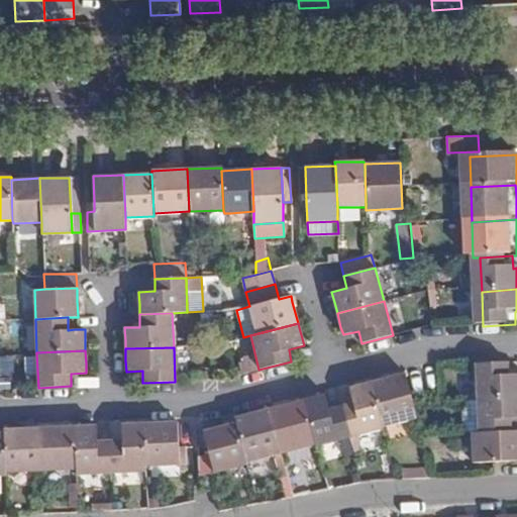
[(485,368),(486,402),(487,402),(516,401),(516,371),(516,367),(485,368)]
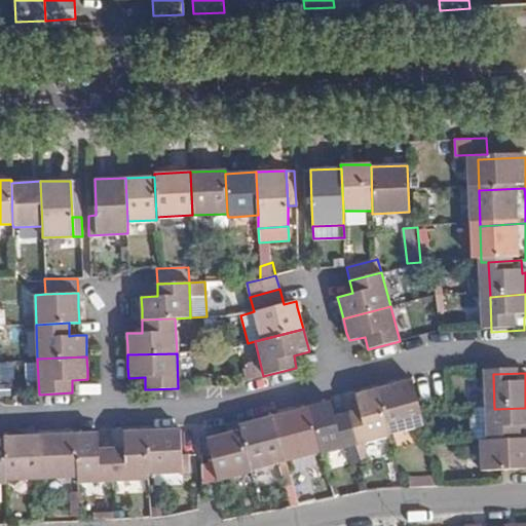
[(196,387),(213,386),(212,377),(196,378),(196,387)]
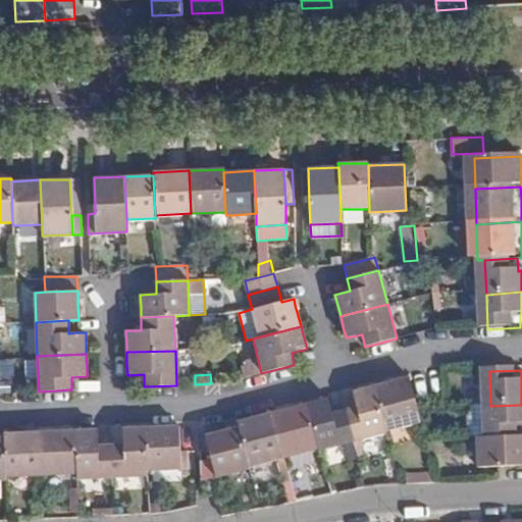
[(400,387),(385,392),(397,435),(430,427),(426,410),(419,382),(400,387)]
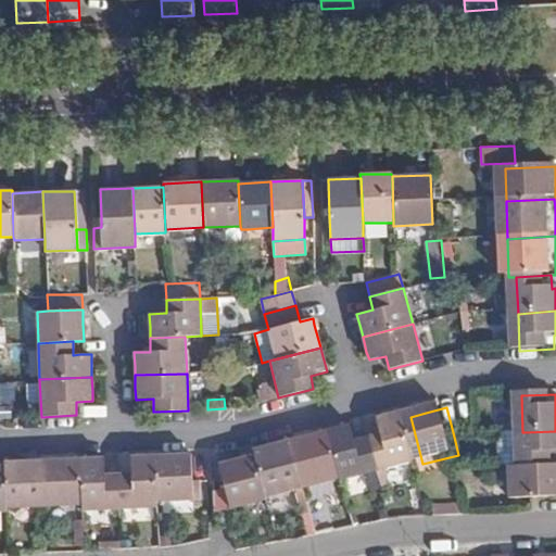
[(391,439),(378,442),(387,477),(394,475),(424,467),(422,464),(411,417),(401,419),(387,422),(391,439)]
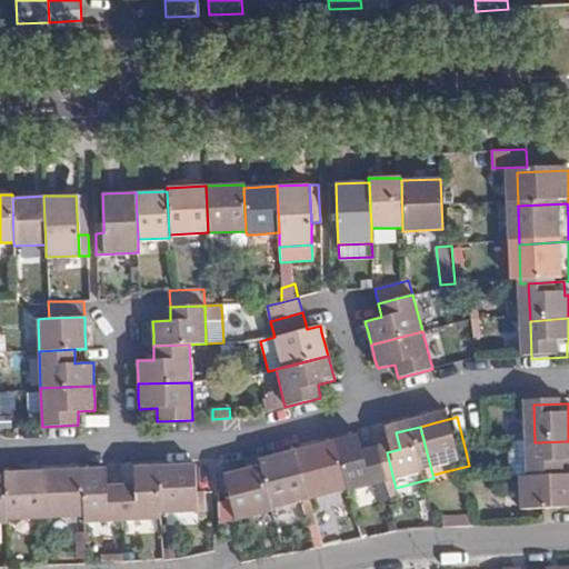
[(358,442),(346,446),(359,495),(359,497),(396,488),(387,452),(373,456),(369,440),(358,442)]
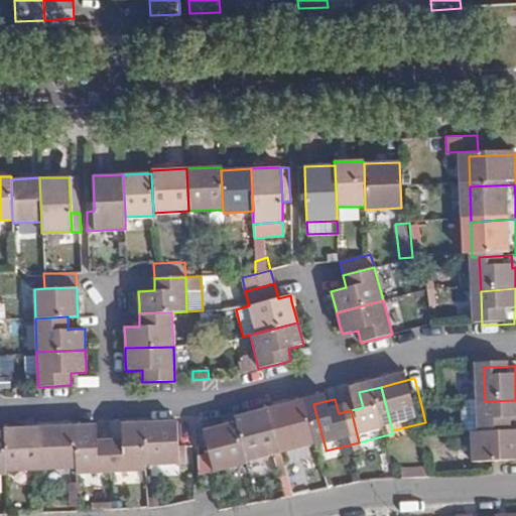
[(471,436),(480,436),(515,434),(515,400),(486,401),(485,401),(470,402),(471,436)]
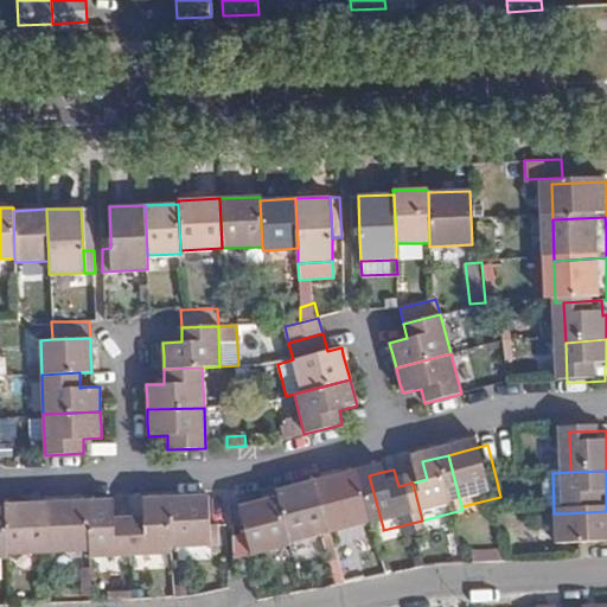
[(535,474),(536,515),(554,513),(553,473),(535,474)]
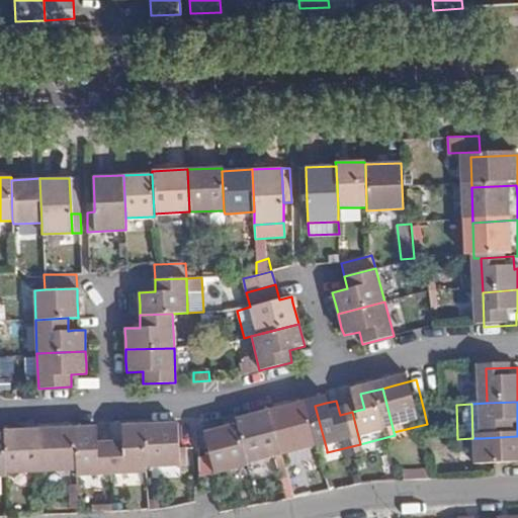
[(295,411),(280,415),(292,459),(327,450),(315,406),(295,411)]
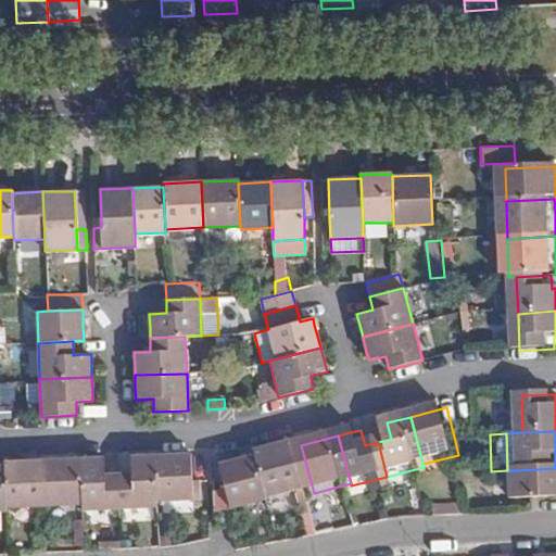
[(264,455),(266,459),(277,503),(314,493),(301,445),(288,450),(264,455)]
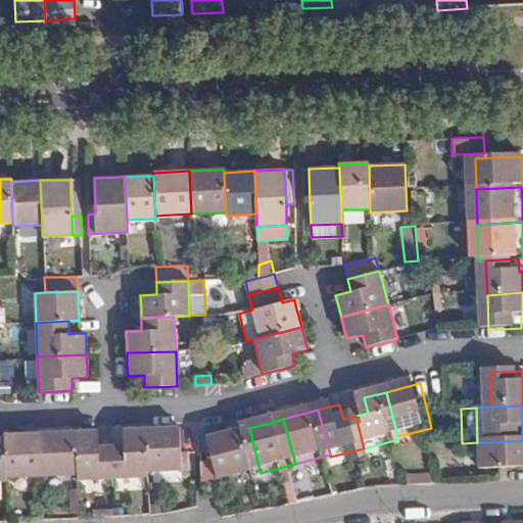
[(154,433),(156,476),(190,475),(189,457),(188,431),(170,432),(154,433)]
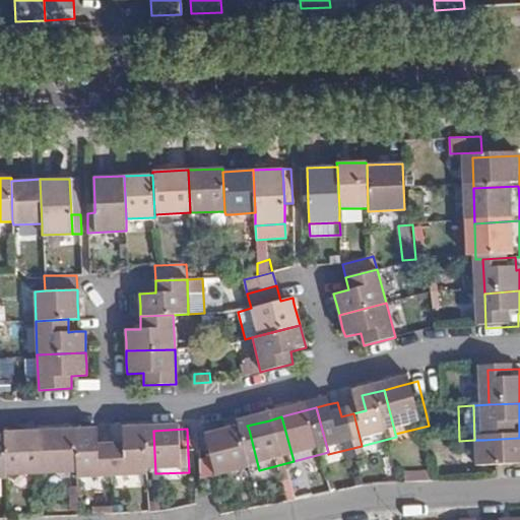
[(215,440),(218,452),(221,462),(226,480),(259,472),(259,470),(249,430),(232,435),(215,440)]
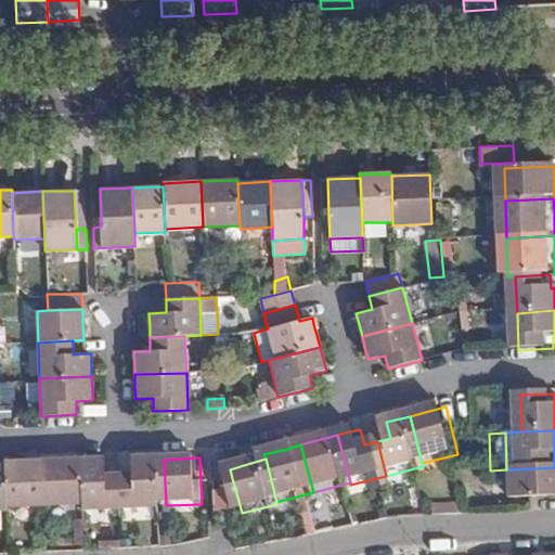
[(127,478),(129,513),(166,511),(166,505),(164,460),(153,461),(140,461),(141,478),(127,478)]
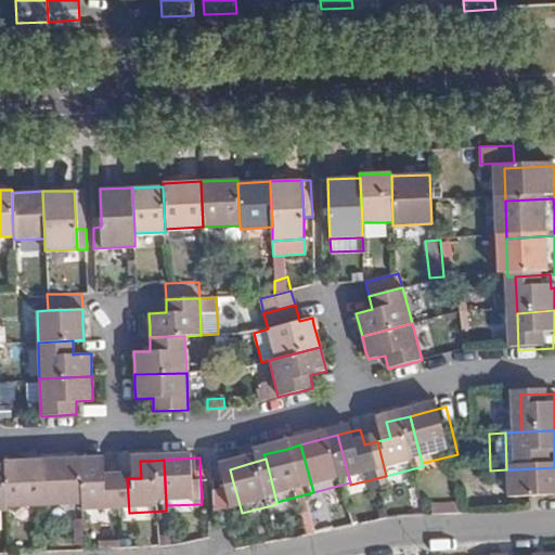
[(91,510),(91,514),(129,513),(127,478),(113,478),(113,462),(100,463),(89,463),(91,510)]
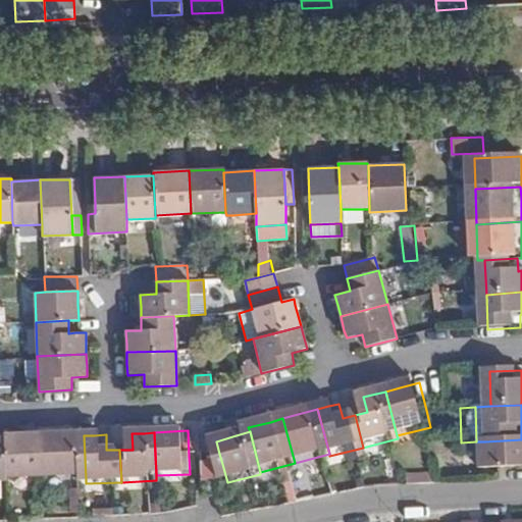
[(49,436),(50,480),(86,479),(84,435),(63,436),(49,436)]
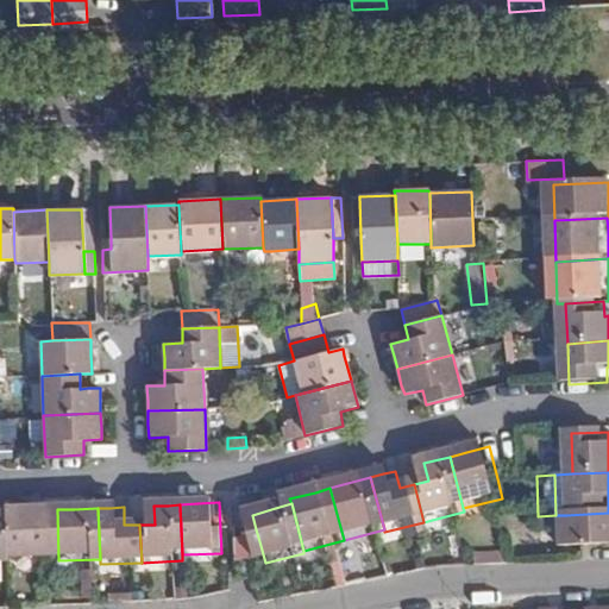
[(18,563),(58,560),(57,509),(35,510),(16,512),(16,515),(18,563)]
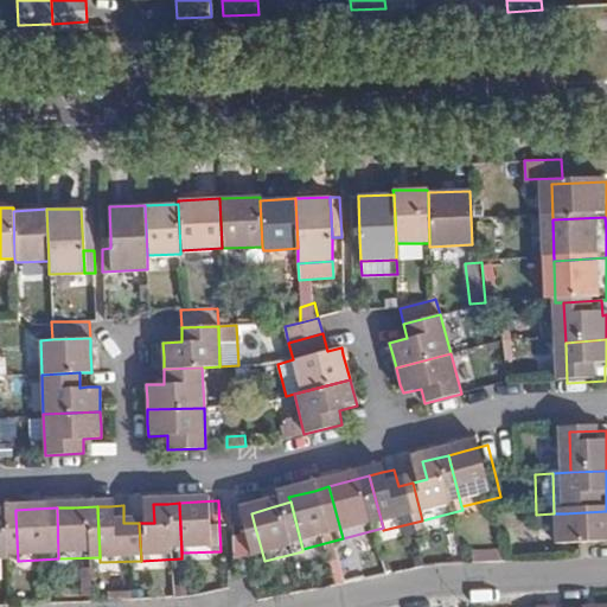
[(566,548),(606,547),(606,511),(564,513),(566,548)]
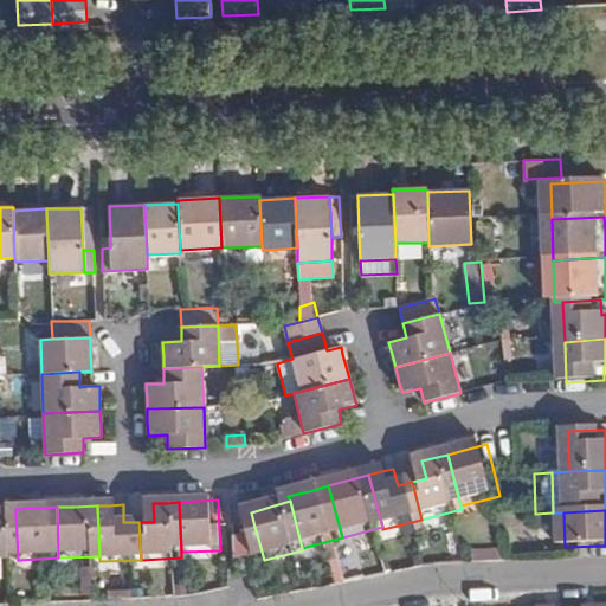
[(0,563),(18,563),(18,560),(15,513),(0,513),(0,563)]
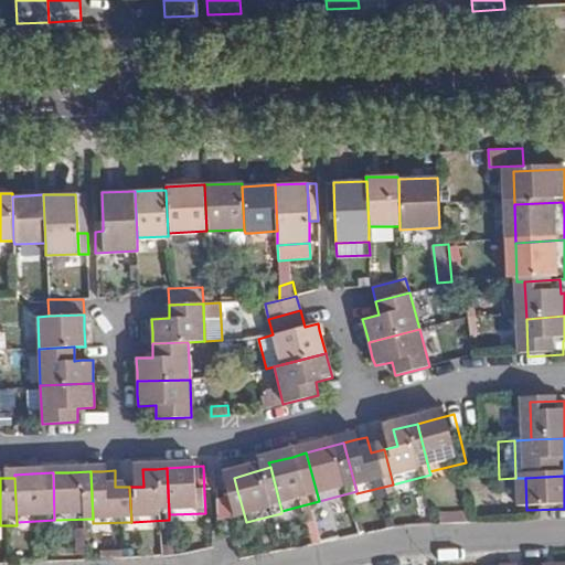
[(219,520),(233,519),(231,497),(217,498),(219,520)]
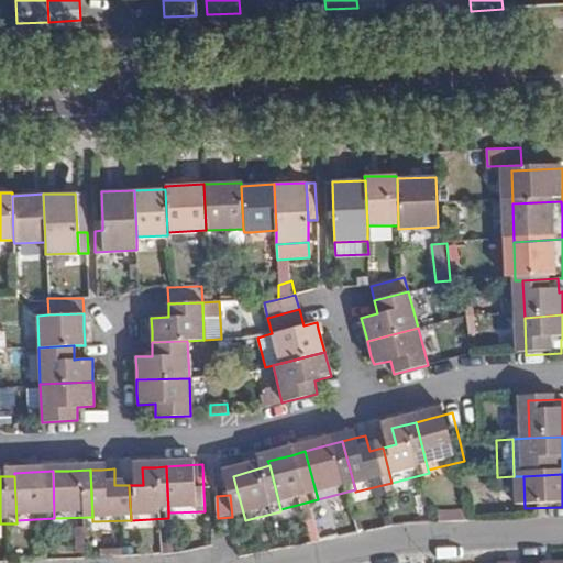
[(245,520),(240,500),(233,503),(239,522),(245,520)]
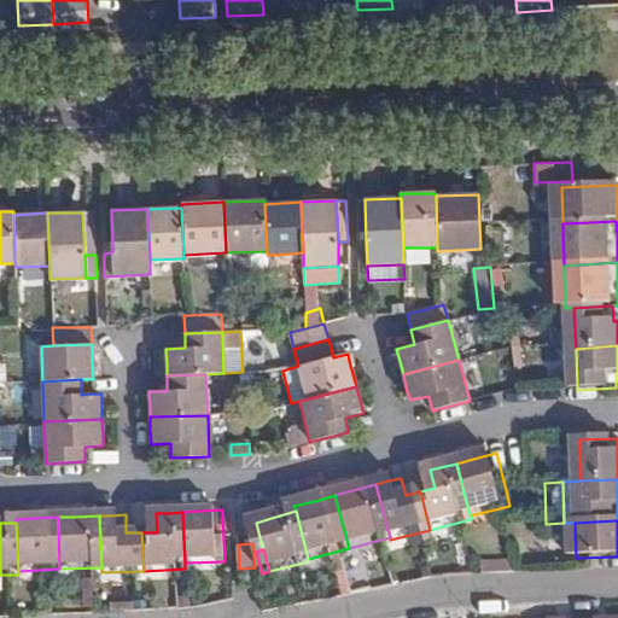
[(345,565),(351,600),(379,595),(372,560),(345,565)]
